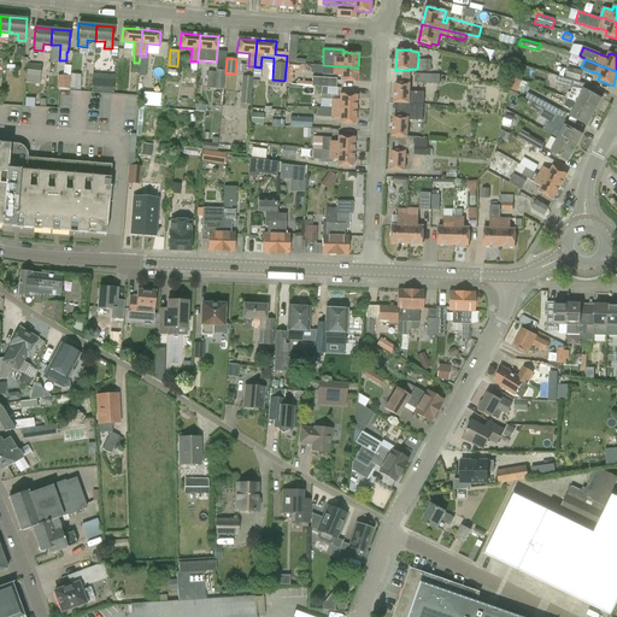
[(286,83),(292,84),(293,69),(299,70),(299,64),(287,63),(286,83)]
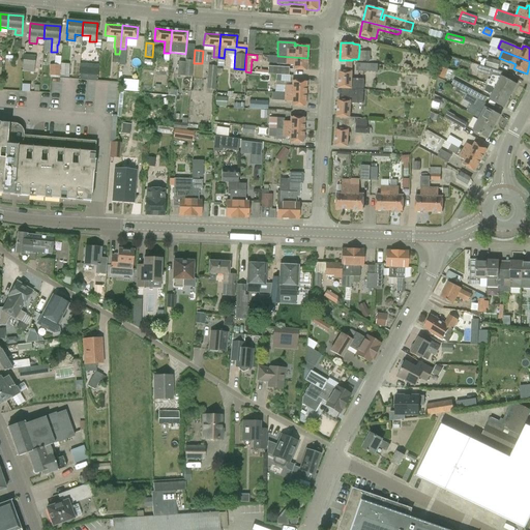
[(23,55),(22,71),(34,72),(35,56),(23,55)]
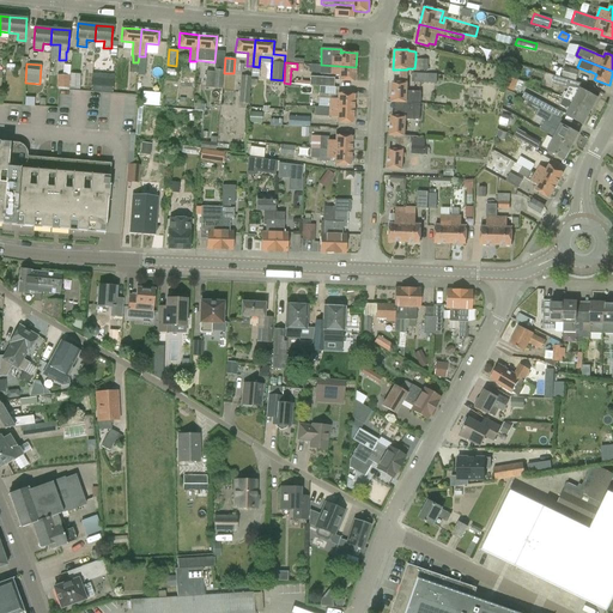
[(354,82),(356,67),(321,65),(320,74),(331,74),(331,76),(339,76),(339,80),(341,80),(341,82),(352,82),(354,82)]
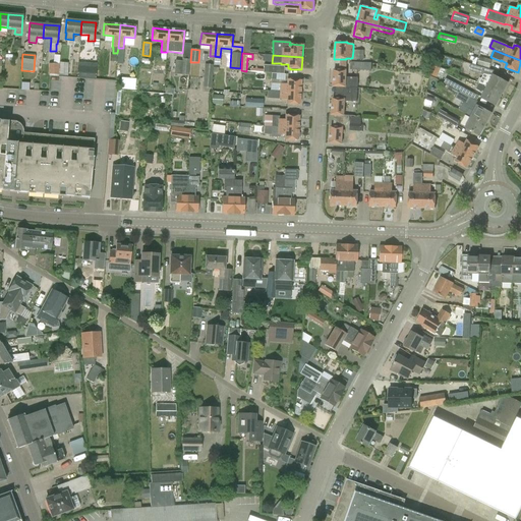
[(477,65),(488,68),(491,60),(479,57),(477,65)]
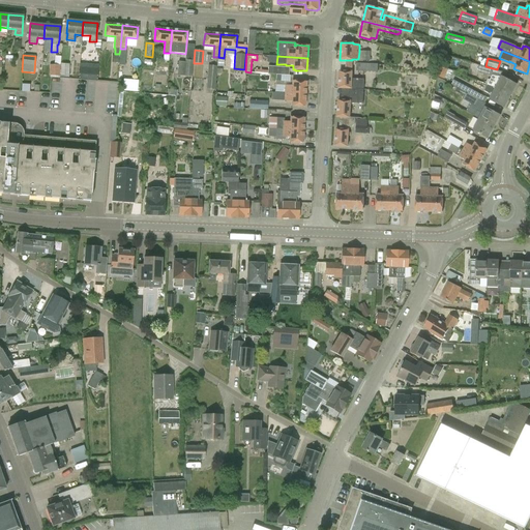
[(193,61),(185,60),(185,62),(179,62),(177,76),(192,77),(193,61)]
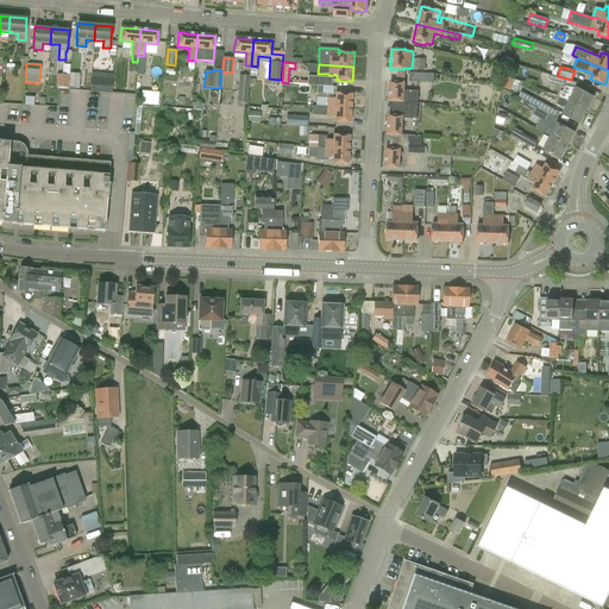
[(403,102),(403,101),(418,101),(419,92),(405,90),(405,69),(397,69),(397,82),(390,82),(389,101),(393,101),(403,102)]
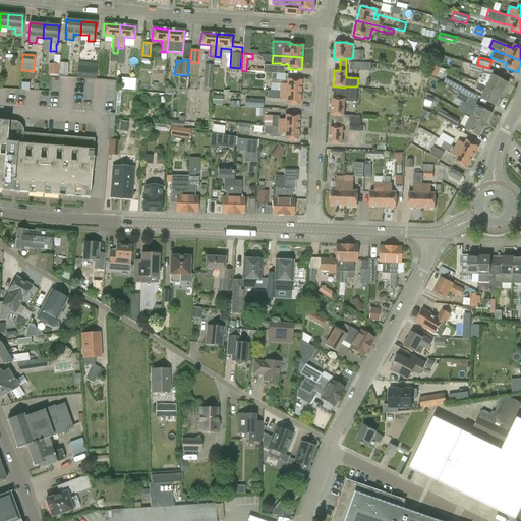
[(350,62),(350,70),(371,70),(371,63),(350,62)]
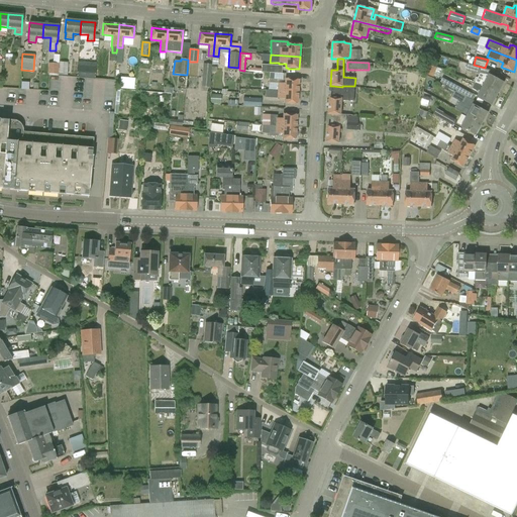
[(60,64),(59,64),(59,74),(59,76),(68,76),(68,63),(60,63),(60,64)]
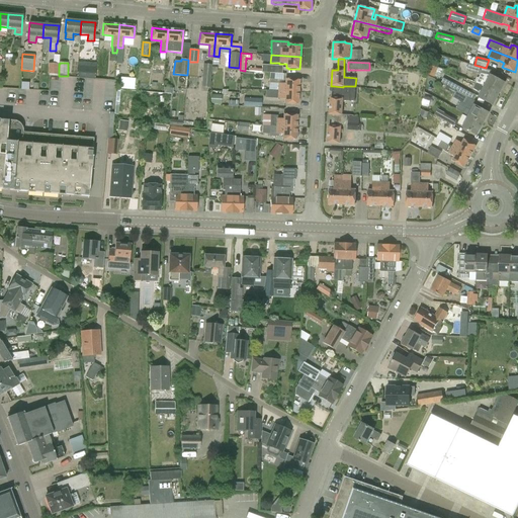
[(48,74),(59,74),(59,64),(49,64),(48,74)]
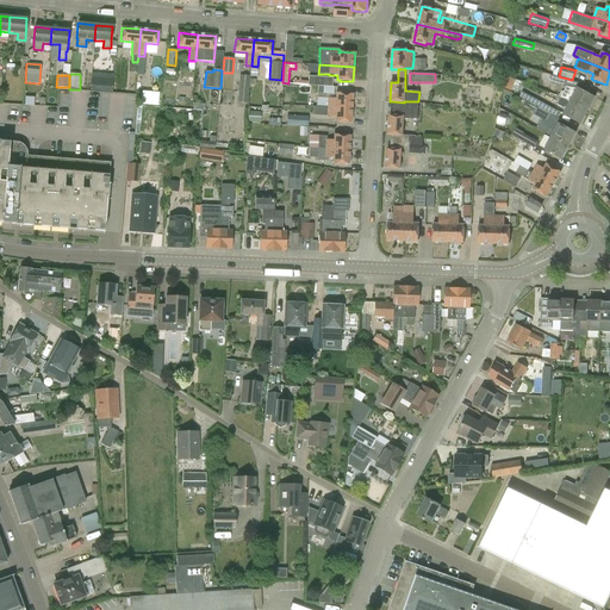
[(240,75),(237,103),(248,104),(250,76),(240,75)]
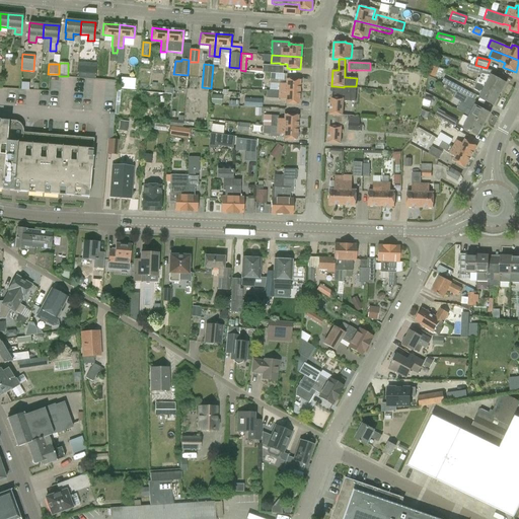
[(484,69),(469,64),(467,71),(483,75),(484,69)]
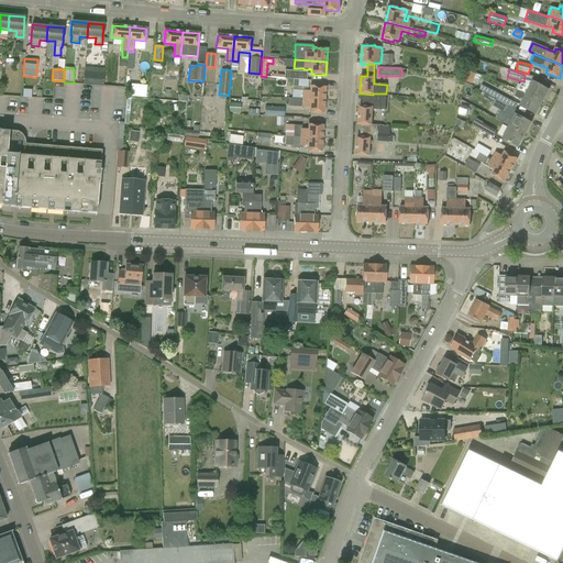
[(294,79),(307,80),(307,72),(285,70),(285,75),(271,75),(269,78),(294,79)]
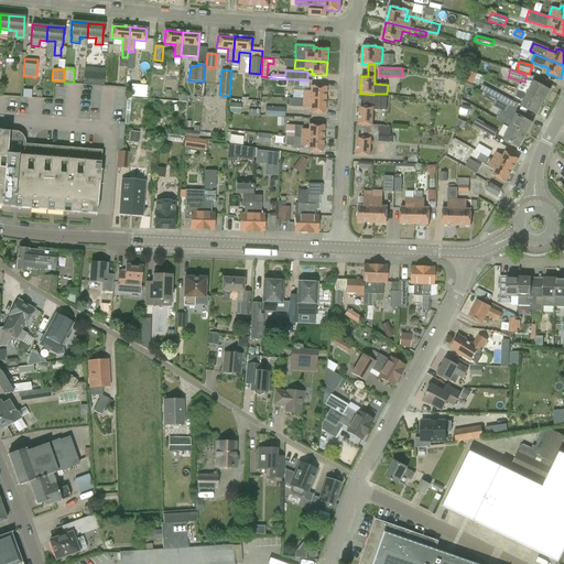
[(104,86),(104,78),(84,76),(83,84),(104,86)]
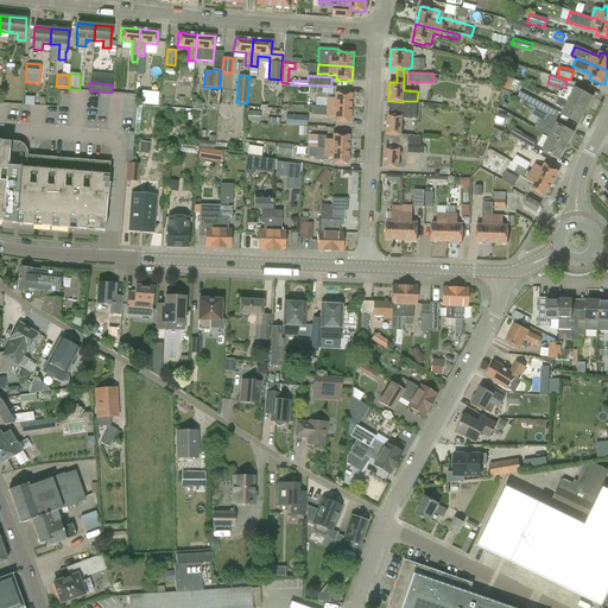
[(576,88),(569,101),(586,111),(593,97),(576,88)]
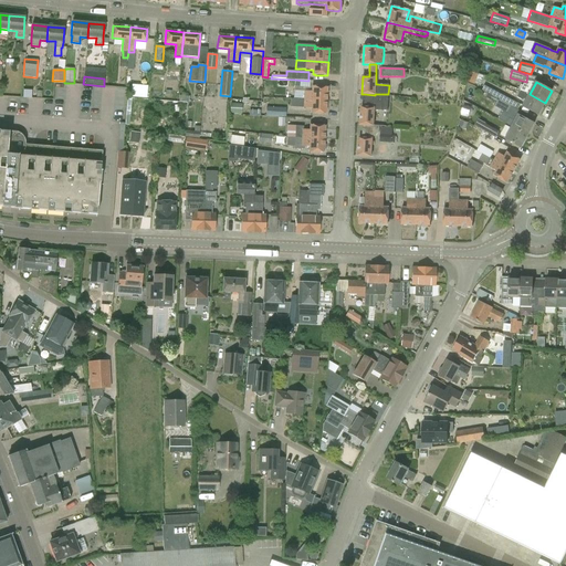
[(147,97),(148,85),(134,84),(133,96),(147,97)]
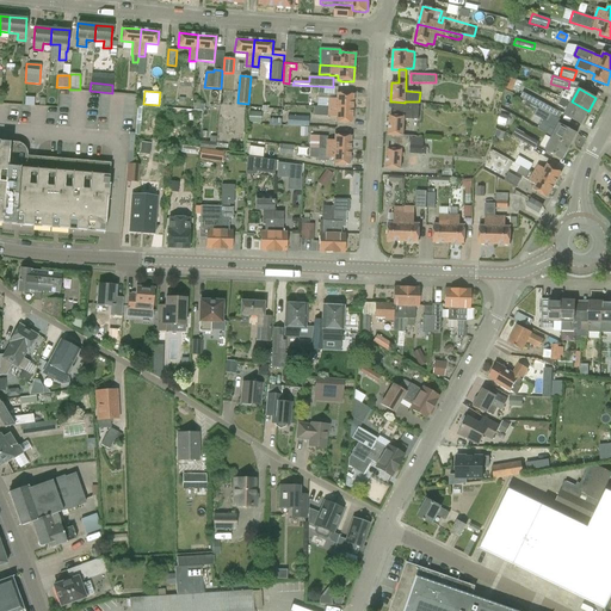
[(543,91),(539,99),(556,107),(561,99),(543,91)]
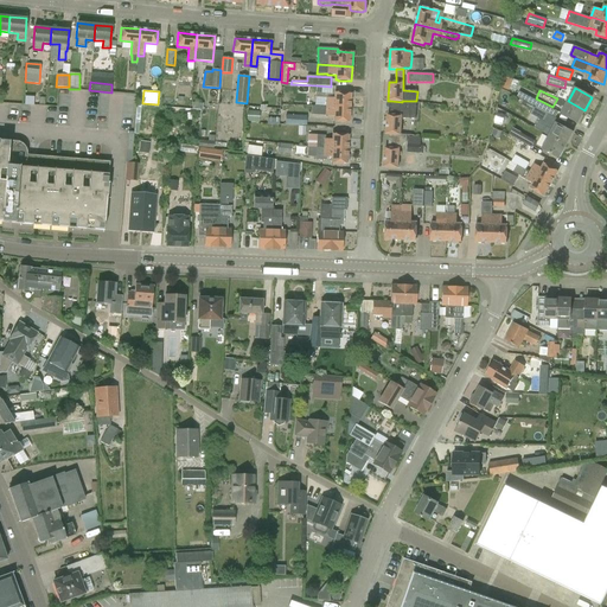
[(325,106),(325,107),(350,108),(351,95),(349,94),(338,93),(338,94),(334,94),(334,98),(326,97),(326,98),(315,97),(315,106),(325,106)]
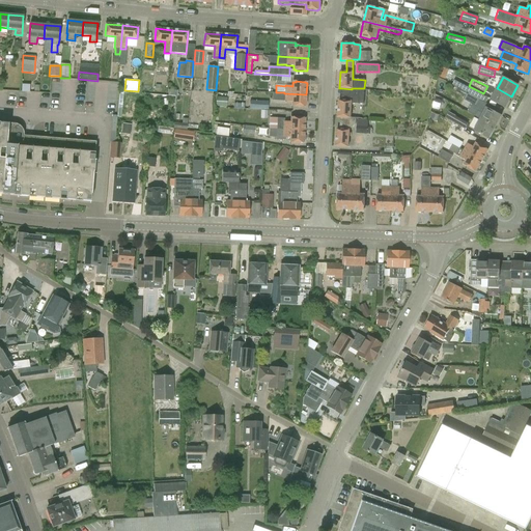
[(463,84),(459,88),(468,92),(467,93),(479,101),(485,103),(488,99),(463,84)]
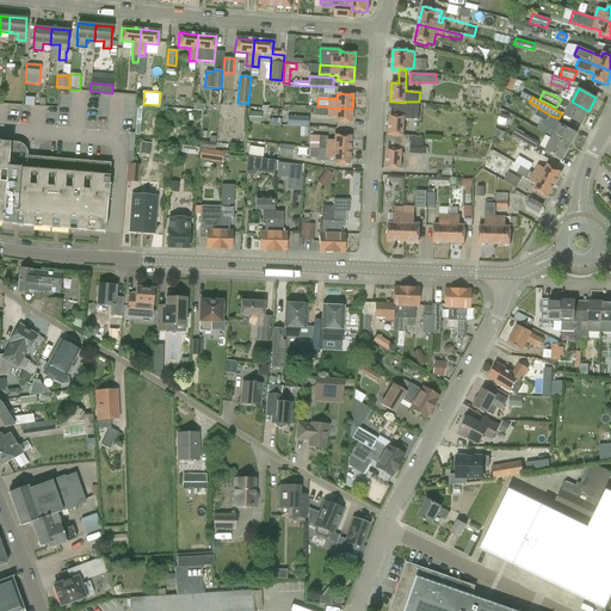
[(566,106),(568,107),(565,116),(581,124),(588,111),(572,102),(572,103),(562,98),(559,105),(566,109),(566,106)]
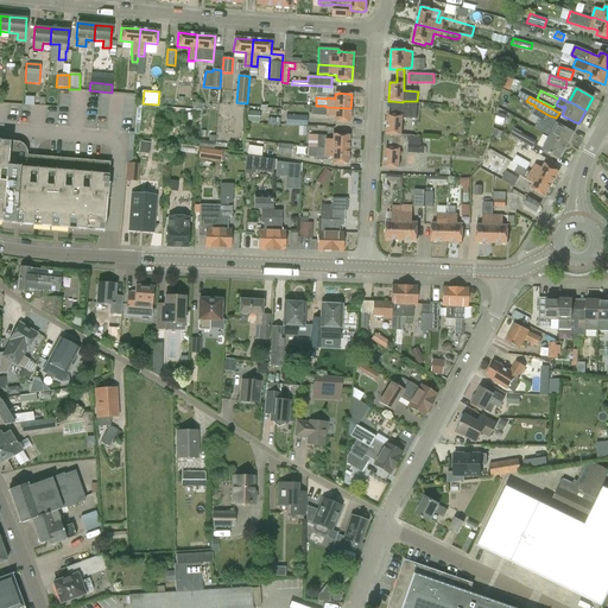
[(545,122),(549,115),(534,107),(536,106),(526,101),(526,102),(523,100),(519,106),(532,113),(531,114),(545,122)]
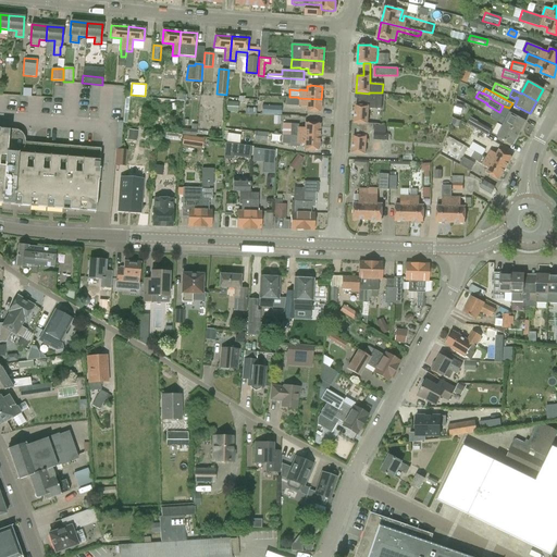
[(354,123),(357,123),(368,124),(369,109),(382,109),(382,94),(369,94),(359,93),(358,106),(356,106),(354,123)]
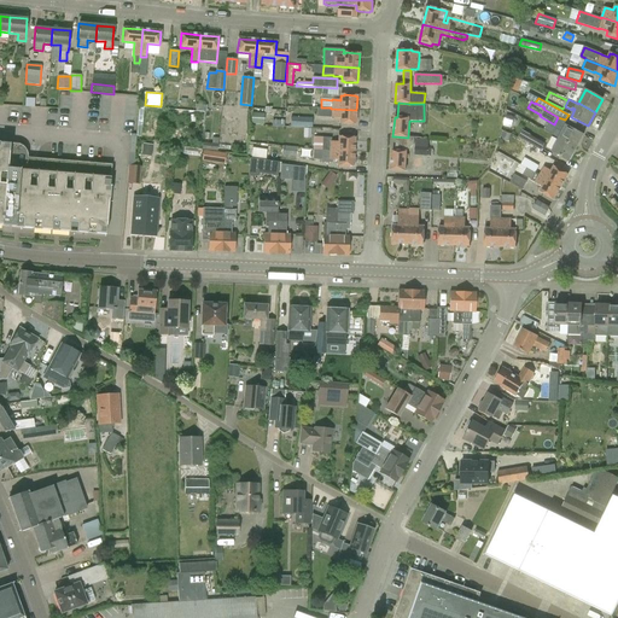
[(331,118),(339,118),(339,123),(342,123),(342,124),(353,124),(353,123),(356,124),(356,110),(331,109),(325,109),(324,117),(331,117),(331,118)]
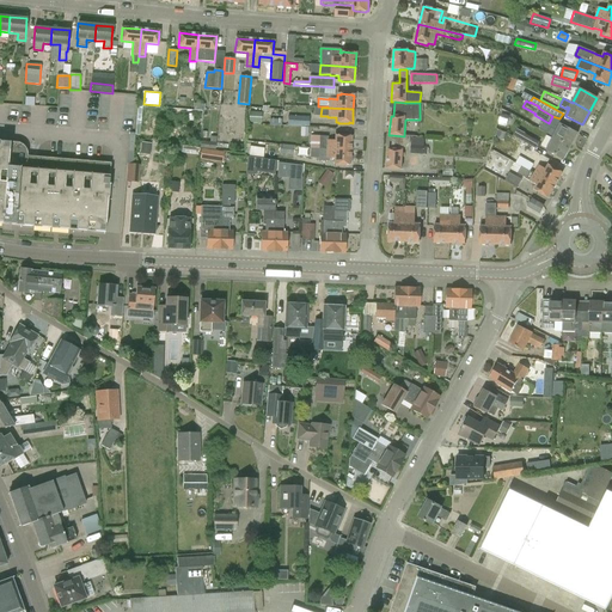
[(310,117),(288,116),(287,126),(308,127),(310,117)]
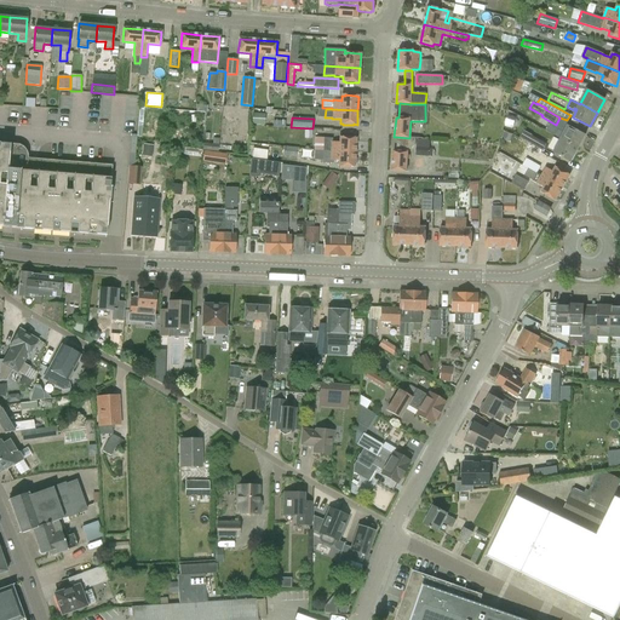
[(555,136),(561,139),(578,149),(585,136),(568,126),(564,133),(558,130),(555,136)]
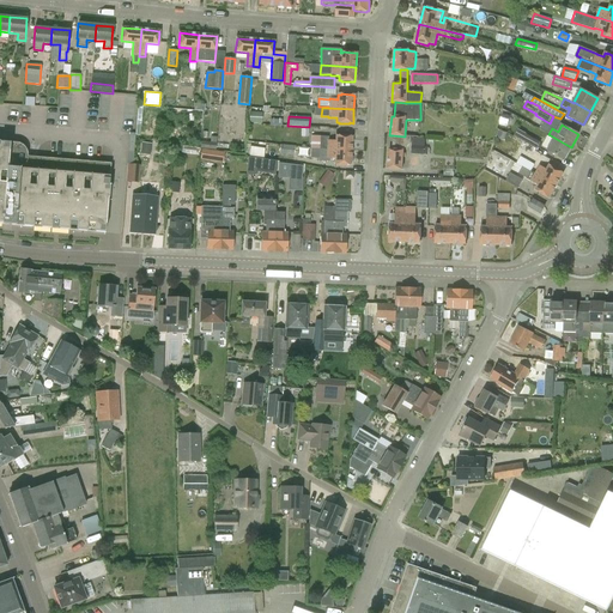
[(495,143),(502,145),(507,132),(499,129),(495,143)]
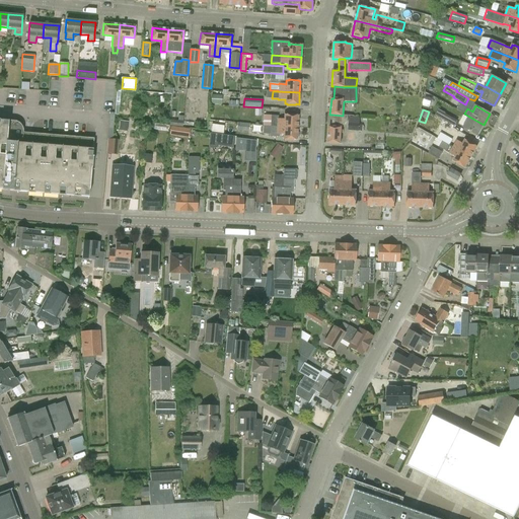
[(445,114),(442,120),(454,126),(457,121),(445,114)]
